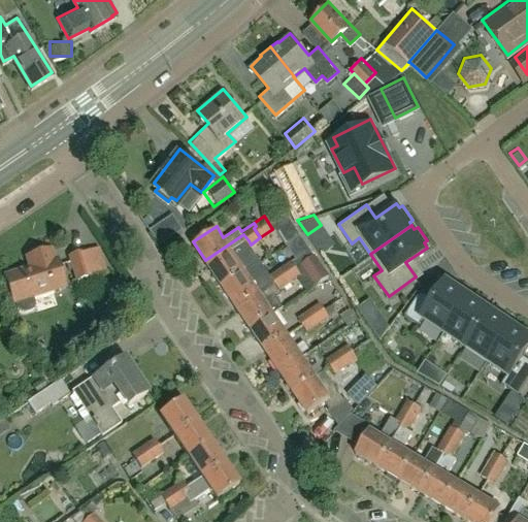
[(221,283),(259,257),(251,245),(249,240),(243,234),(205,260),(221,283)]
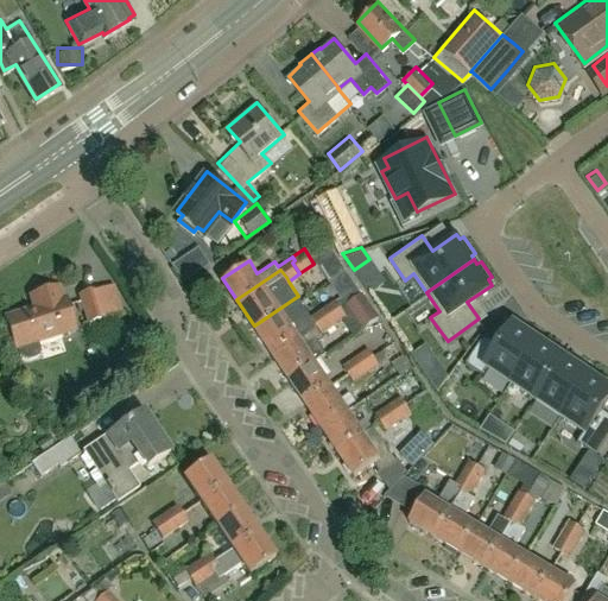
[(40,346),(37,336),(74,324),(65,295),(61,296),(57,284),(31,291),(36,304),(6,314),(14,342),(17,342),(19,350),(23,355),(27,356),(36,354),(38,353),(40,349),(40,346)]
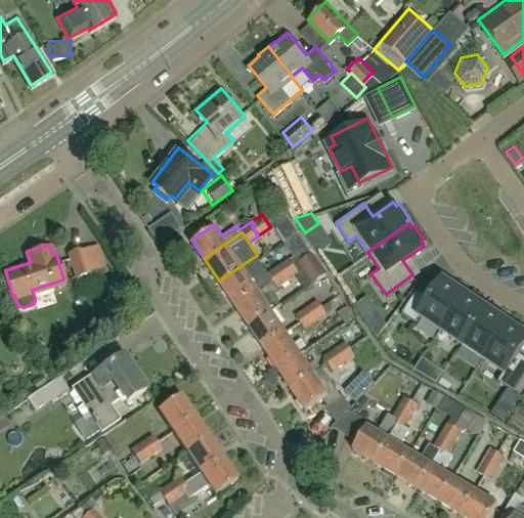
[(90,269),(83,245),(67,250),(75,274),(90,269)]
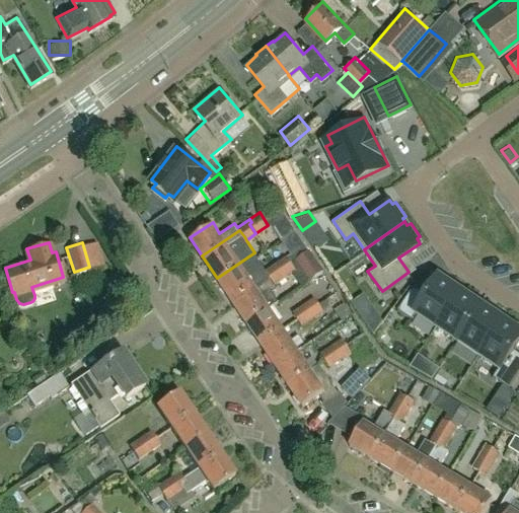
[(308,248),(295,257),(300,264),(309,277),(322,269),(315,259),(308,248)]
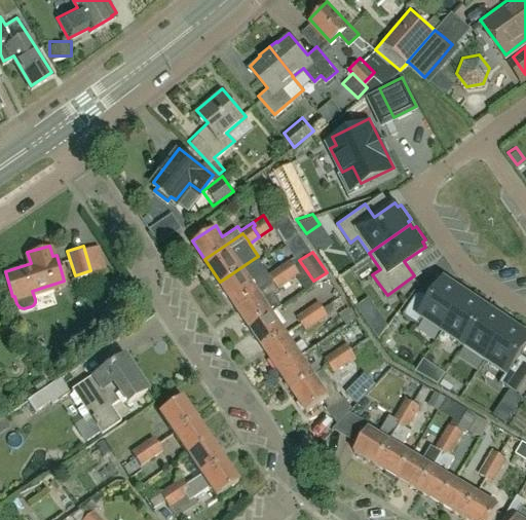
[(258,256),(220,282),(234,302),(246,295),(257,287),(271,276),(273,279),(275,283),(278,286),(288,280),(282,270),(285,268),(280,263),(269,271),(258,256)]
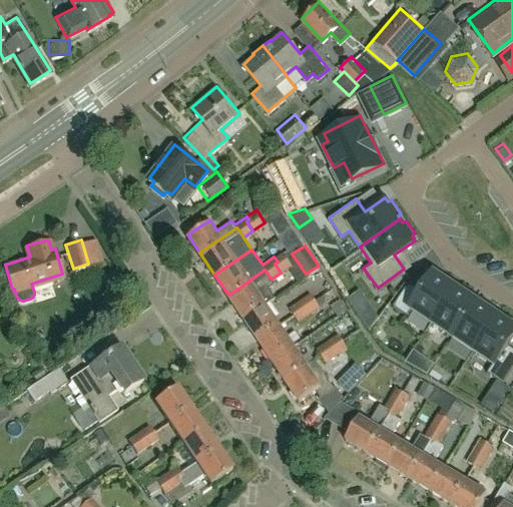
[(284,249),(274,257),(278,262),(275,264),(281,273),(293,265),(292,264),(288,257),(284,249)]
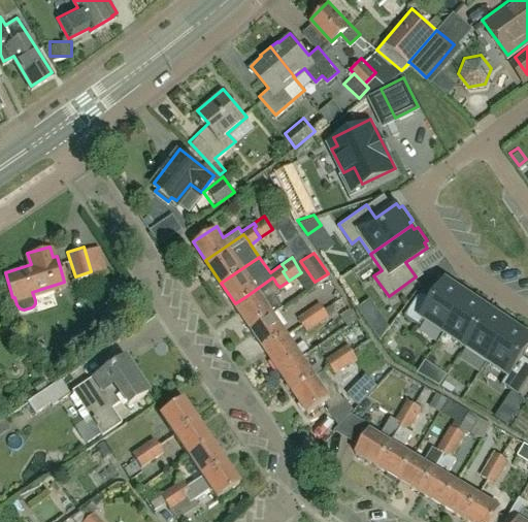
[(274,280),(272,278),(258,288),(246,296),(235,303),(249,325),(282,302),(276,295),(282,291),(279,287),(276,284),(274,280)]
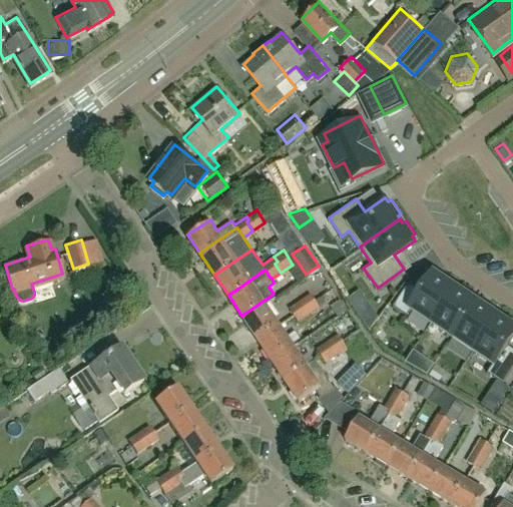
[(411,307),(430,320),(454,285),(432,270),(420,288),(409,281),(393,304),(407,313),(411,307)]
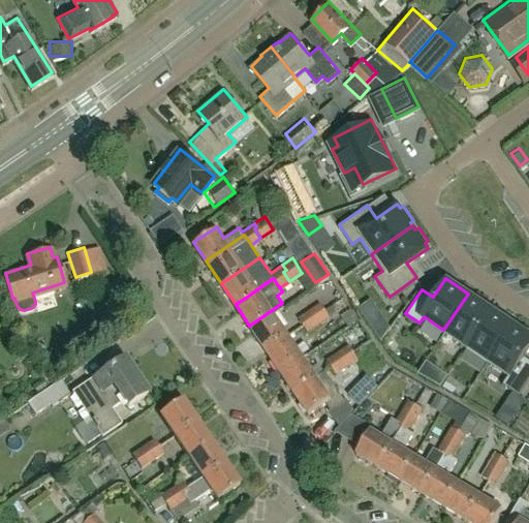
[(468,294),(443,330),(466,345),(490,308),(468,294)]
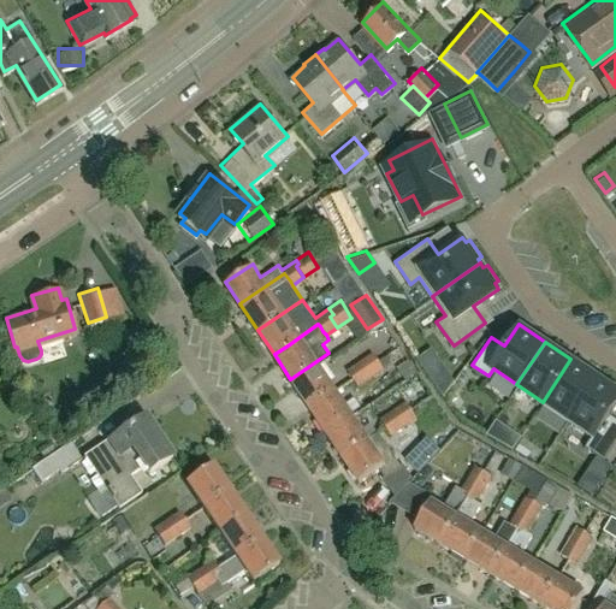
[(374,349),(362,358),(366,364),(363,365),(368,373),(356,380),(359,383),(385,366),(374,349)]
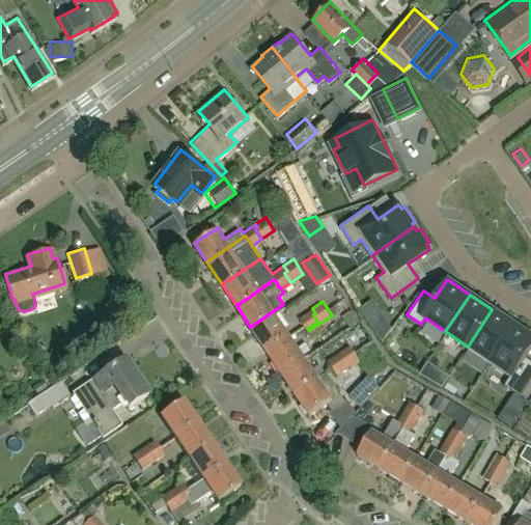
[(283,304),(250,327),(264,348),(287,332),(275,313),(285,306),(283,304)]
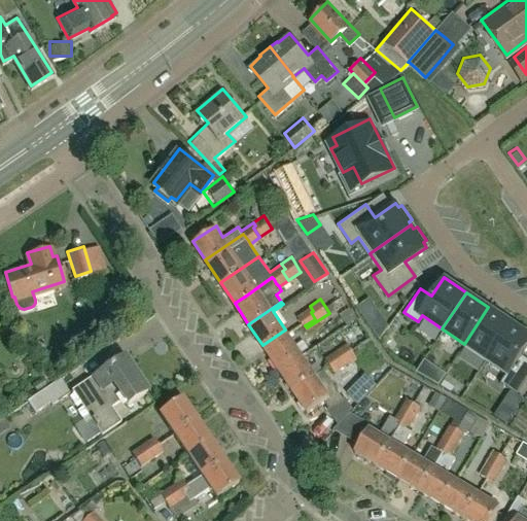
[(127,325),(145,314),(140,306),(121,316),(127,325)]
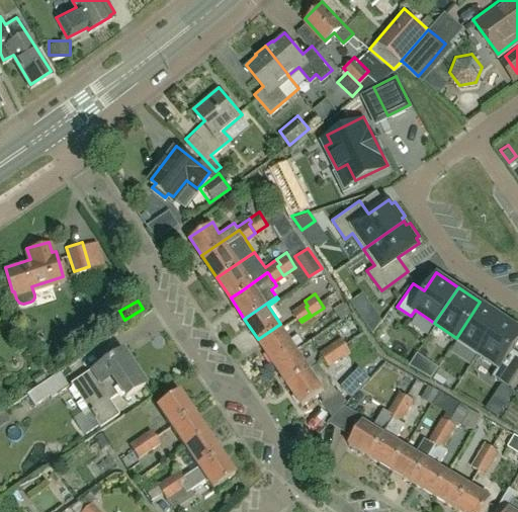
[(308,306),(305,301),(292,309),(299,320),(310,314),(306,307),(308,306)]
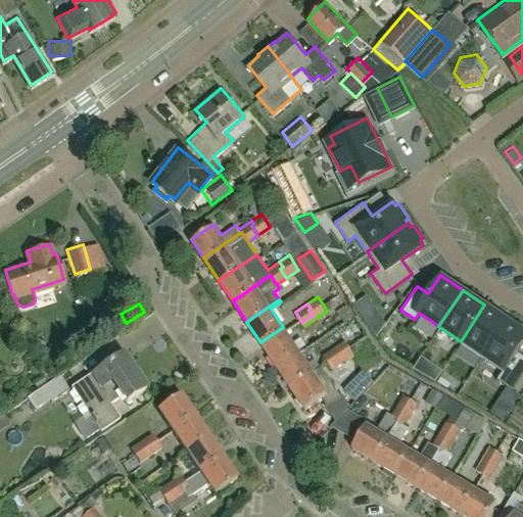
[(482,356),(507,319),(484,304),(461,341),(482,356)]
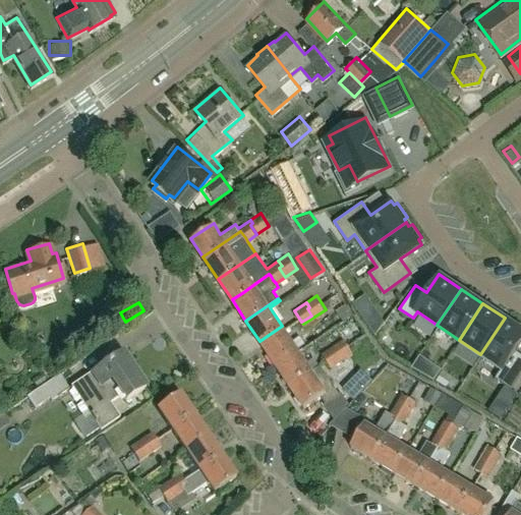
[(377,310),(364,319),(373,333),(384,321),(377,310)]
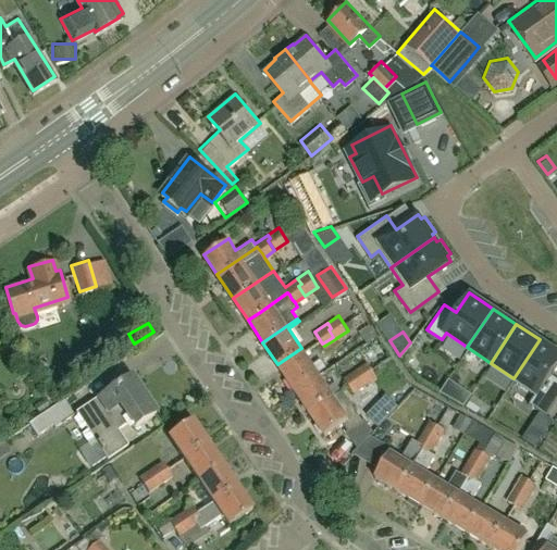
[(556,363),(556,350),(540,339),(514,378),(534,392),(529,401),(545,412),(556,394),(556,375),(552,372),(556,363)]
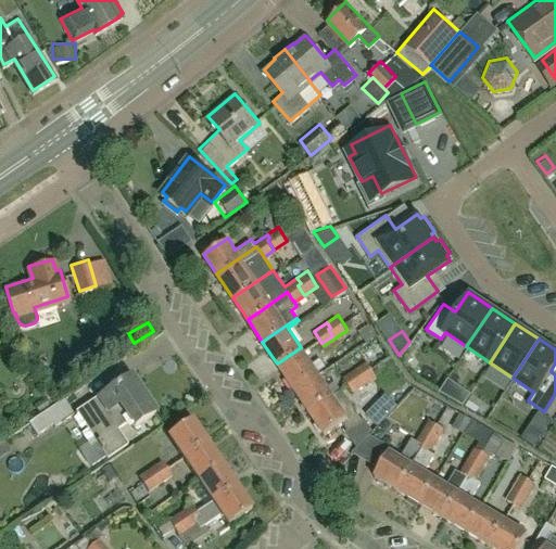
[(316,369),(301,347),(277,364),(292,385),(316,369)]
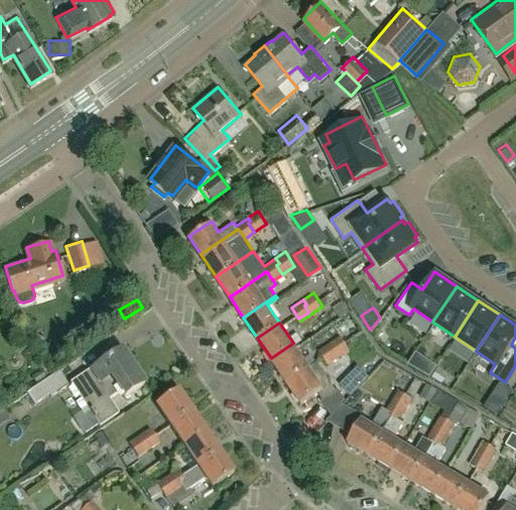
[(337,355),(328,361),(329,363),(350,349),(340,334),(331,341),(335,347),(333,348),(337,355)]
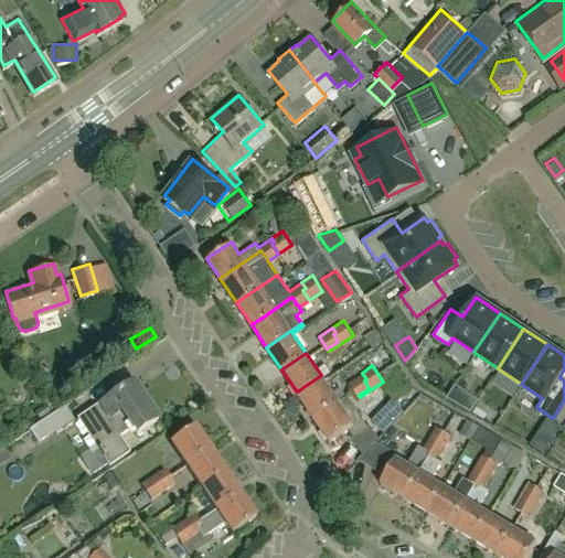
[(366,379),(362,373),(349,382),(359,395),(369,388),(364,381),(366,379)]
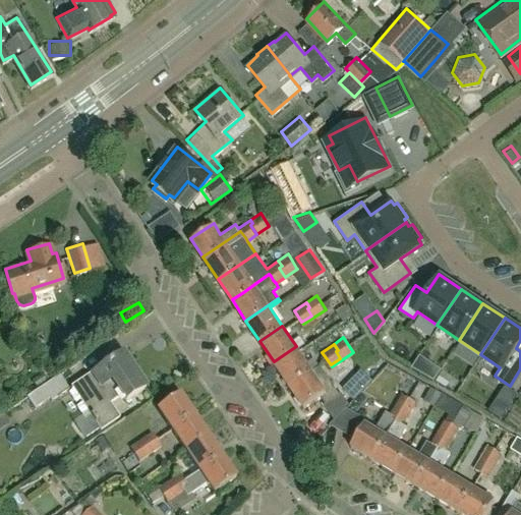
[(311,368),(296,346),(274,361),(288,384),(311,368)]
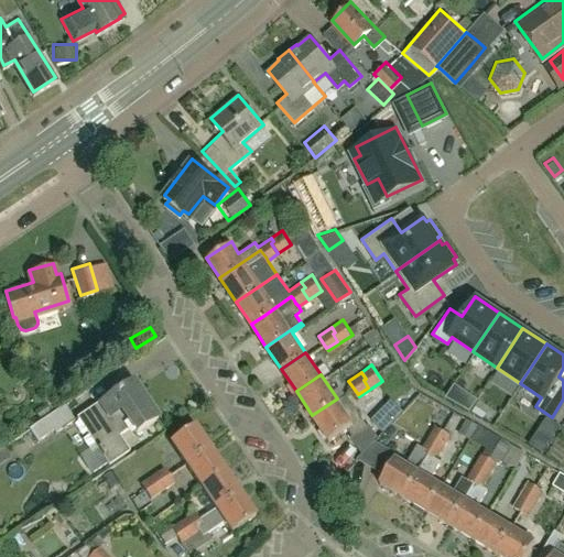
[(49,381),(50,384),(53,385),(56,384),(57,380),(56,377),(53,375),(50,378),(49,381)]
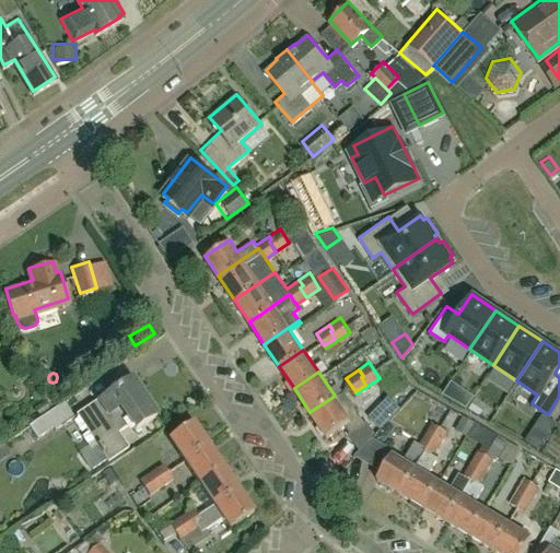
[(118,428),(130,421),(135,426),(155,412),(131,376),(98,398),(76,412),(107,458),(128,444),(118,428)]
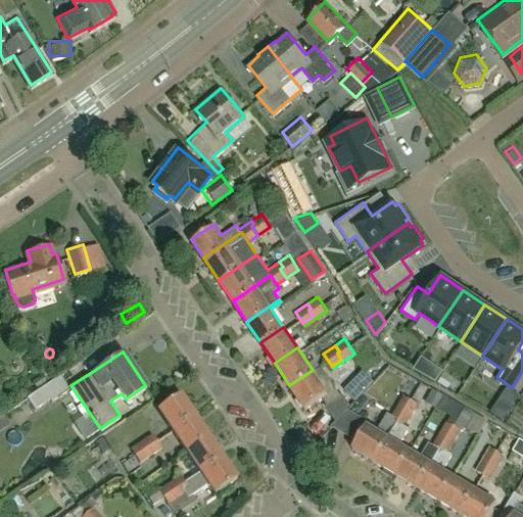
[(420,355),(412,367),(423,373),(430,362),(420,355)]
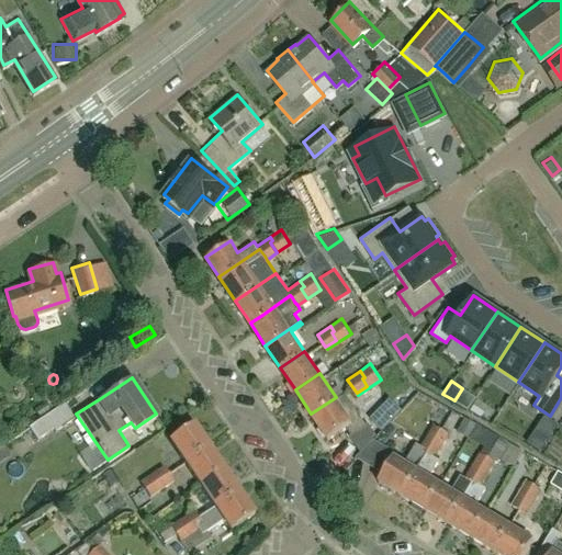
[(311,414),(327,437),(345,425),(350,431),(366,422),(345,391),(336,397),(311,414)]
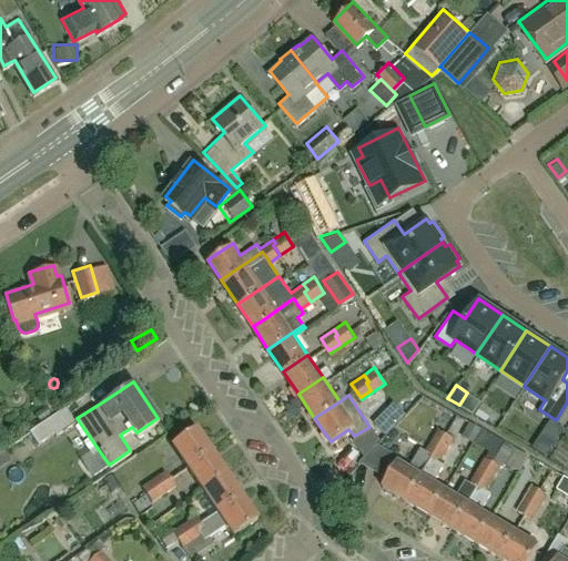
[(64,405),(28,428),(37,441),(53,430),(56,432),(74,420),(64,405)]
